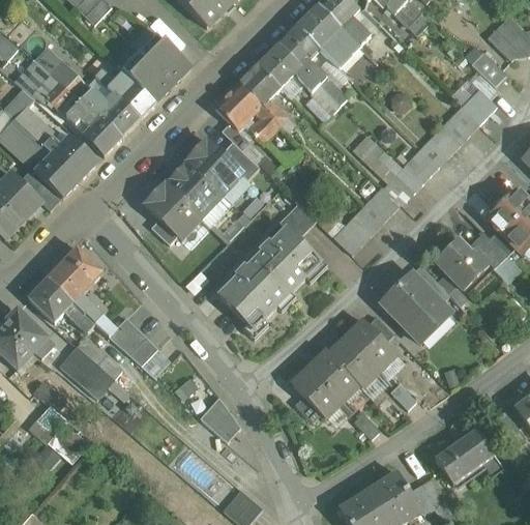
[(83,0),(77,7),(86,16),(100,0),(83,0)]
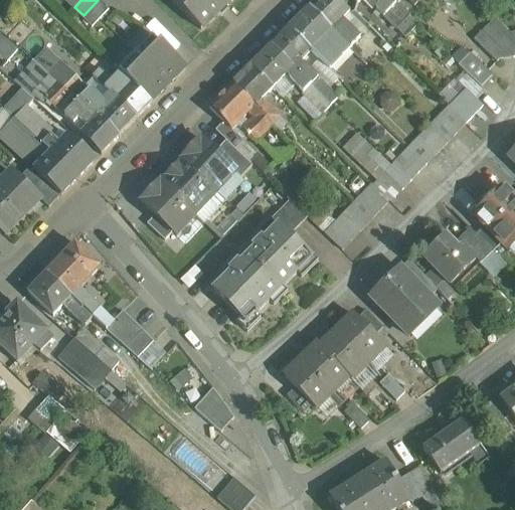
[(98,0),(83,15),(93,23),(109,6),(102,0),(98,0)]
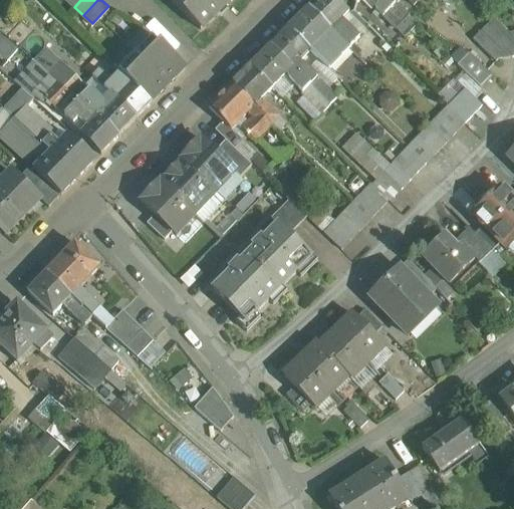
[(174,0),(200,27),(226,0),(174,0)]
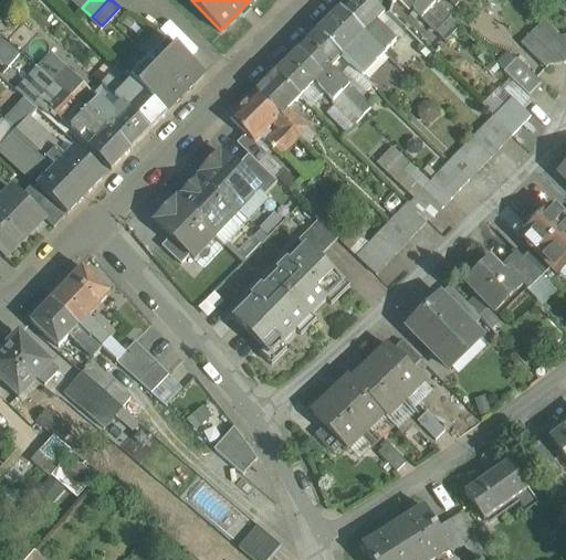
[(384,10),(374,0),(345,0),(341,6),(364,29),(364,30),(384,49),(388,44),(395,38),(375,19),(384,10)]
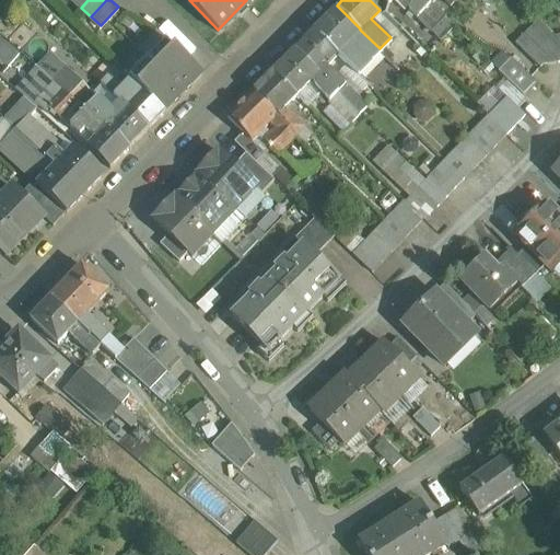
[(387,0),(411,0),(412,1),(409,6),(430,27),(443,14),(430,0),(387,0)]
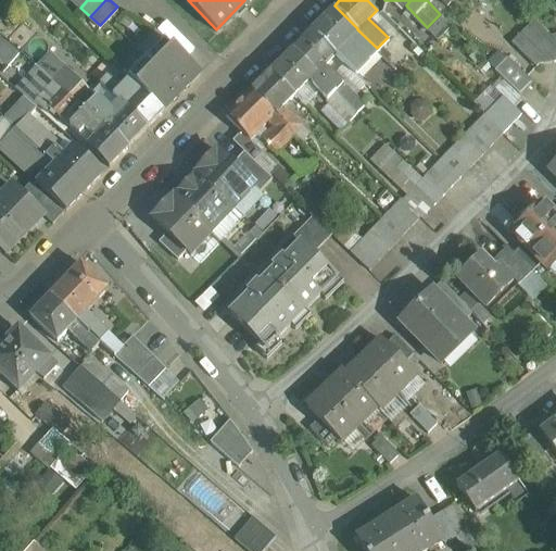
[(357,28),(335,5),(312,28),(335,51),(355,71),(377,48),(357,29),(357,28)]
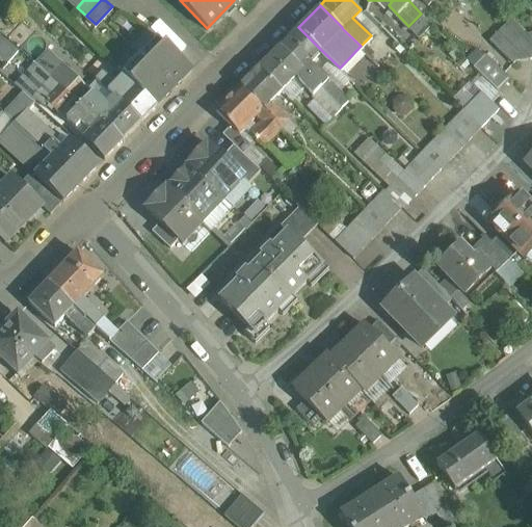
[(531,29),(526,30),(511,16),(489,37),(513,61),(515,59),(531,54),(531,29)]
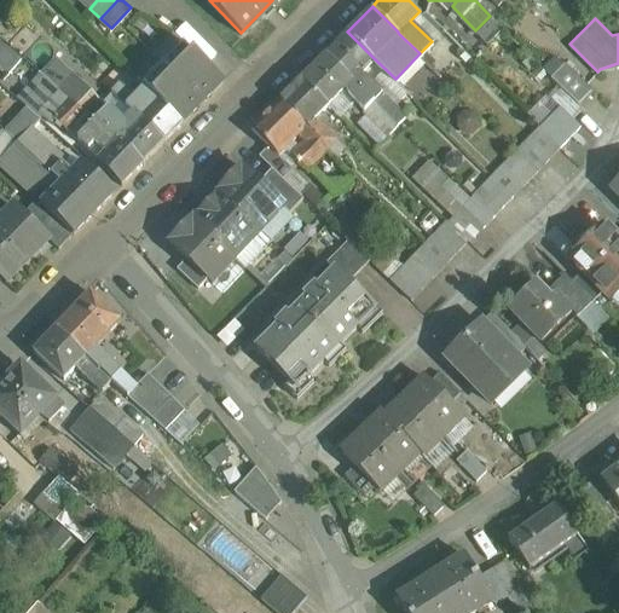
[(372,57),(347,32),(325,52),(351,76),(352,77),(372,97),(397,121),(405,113),(365,74),(358,70),(372,57)]
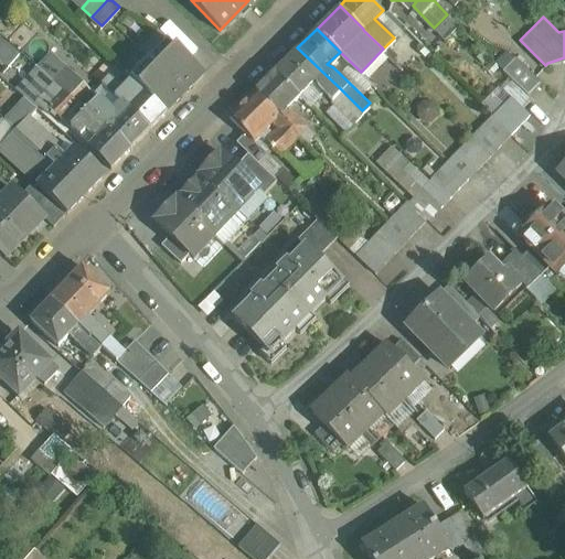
[(19,52),(0,34),(0,56),(8,64),(19,52)]
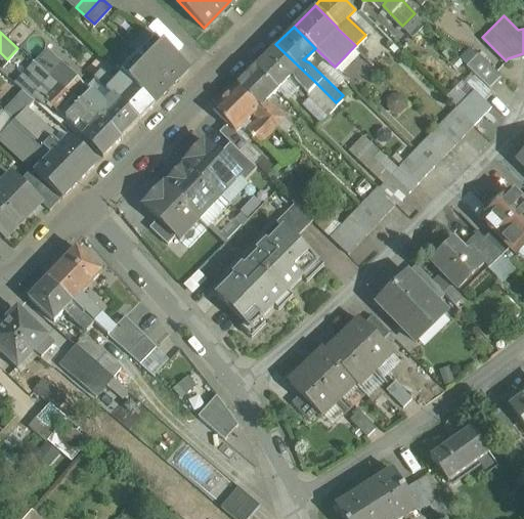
[(188,66),(156,34),(138,51),(171,83),(188,66)]
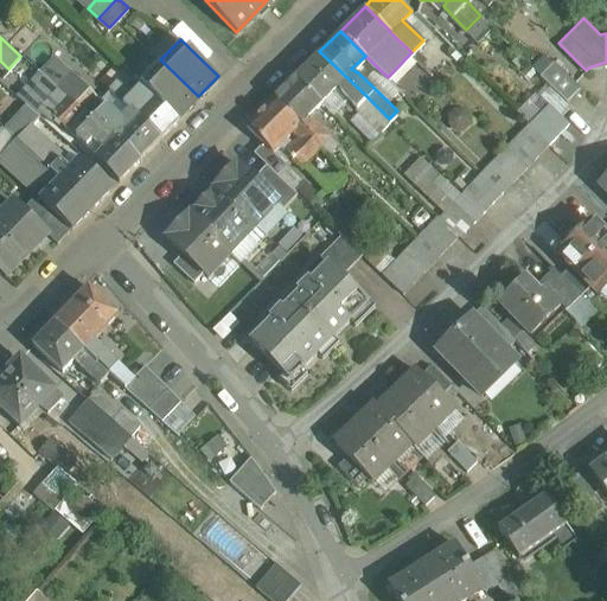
[(426,57),(416,48),(411,52),(421,62),(426,57)]
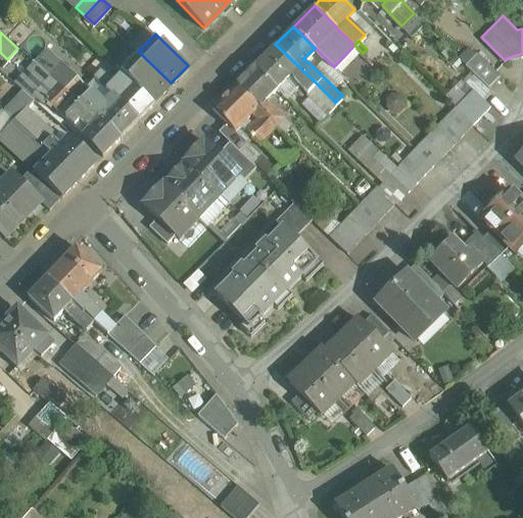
[(296,64),(275,44),(254,65),(276,86),(291,72),(297,65),(296,64)]
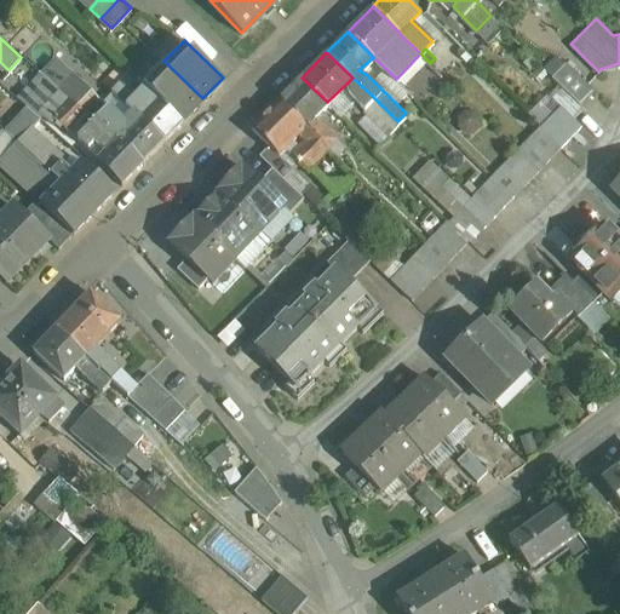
[(202,98),(164,61),(142,82),(144,85),(145,84),(182,120),(202,98)]
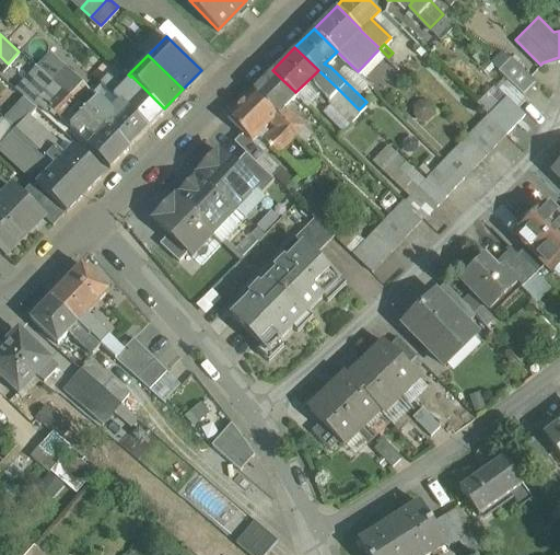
[(535,79),(510,56),(498,67),(523,91),(535,79)]
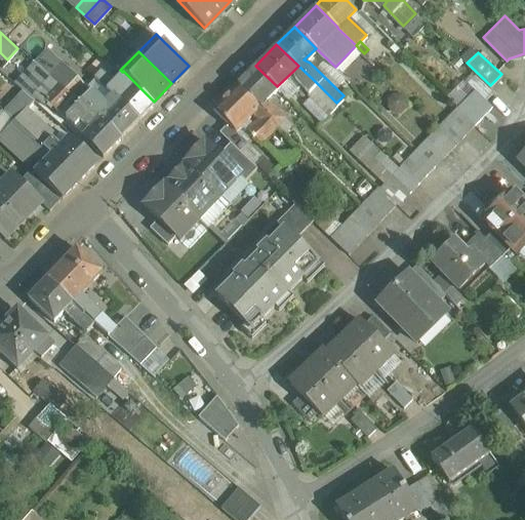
[(50,74),(36,61),(18,79),(33,91),(50,74)]
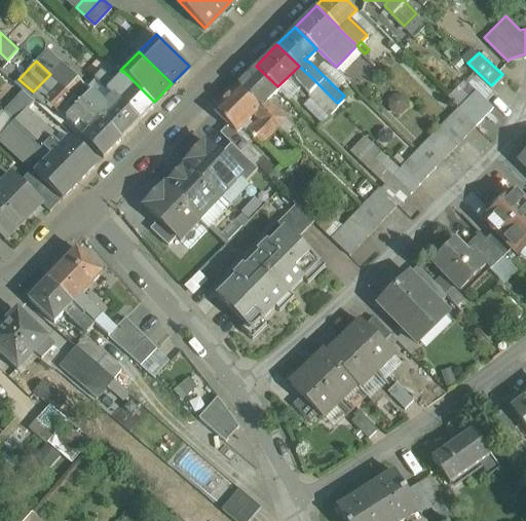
[(59,66),(50,74),(60,82),(67,74),(59,66)]
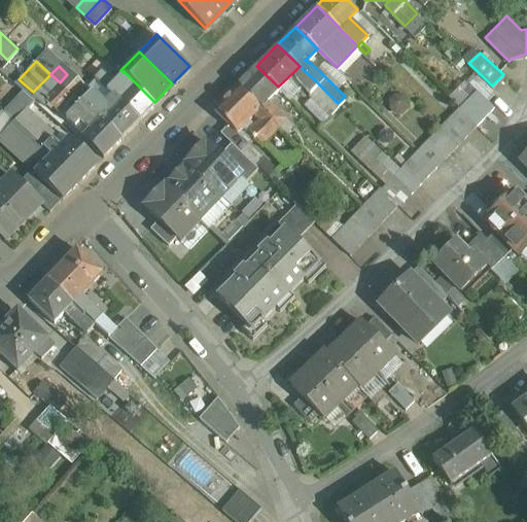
[(278,87),(256,66),(239,82),(261,105),(268,99),(279,88),(278,87)]
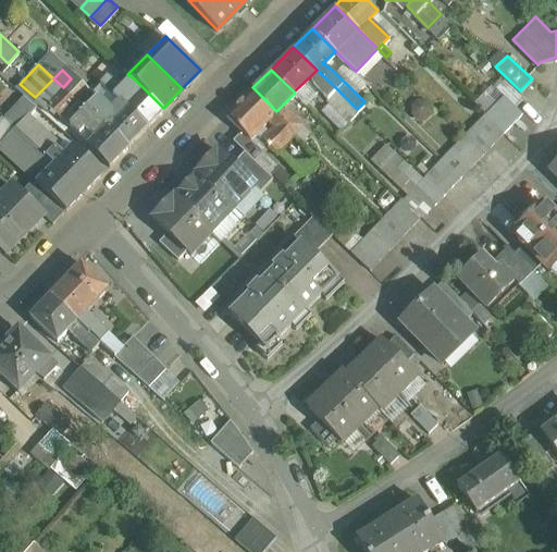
[(335,87),(317,70),(310,76),(312,82),(326,96),(335,87)]
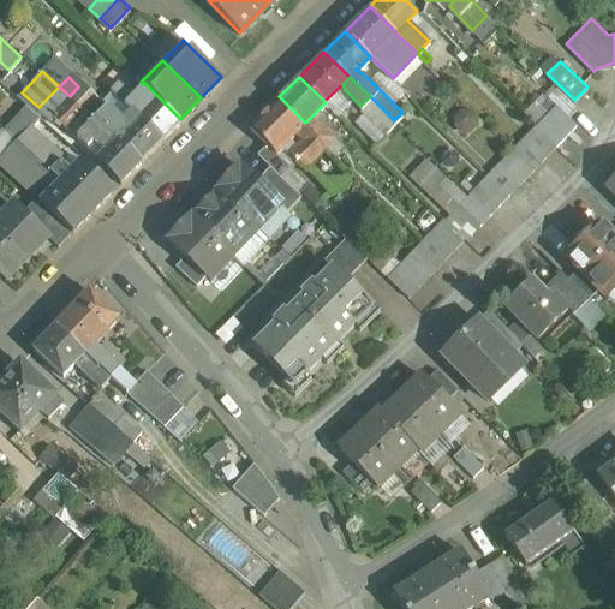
[(143,84),(135,93),(120,79),(111,89),(138,114),(139,114),(162,137),(163,137),(180,119),(144,83),(143,84)]
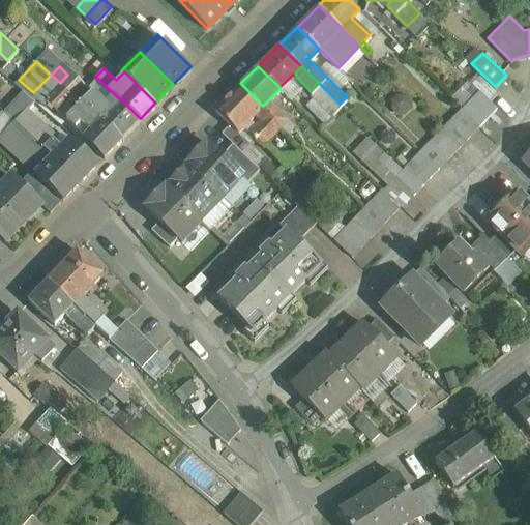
[(67,75),(60,83),(72,93),(84,81),(71,69),(67,75)]
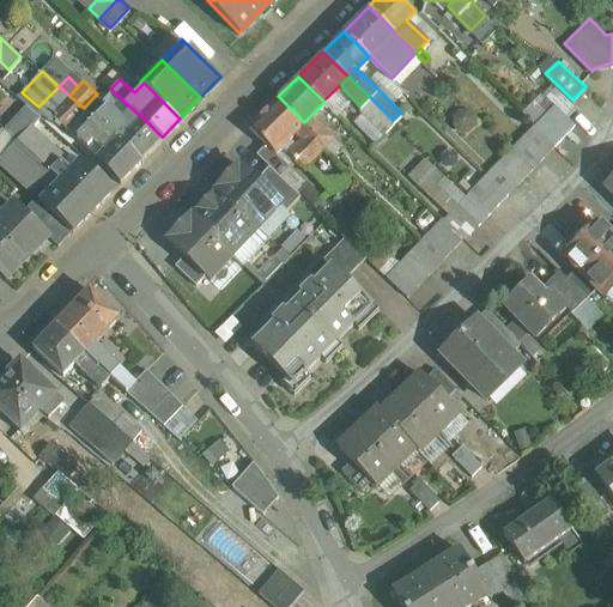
[(571,101),(554,84),(545,95),(566,115),(576,104),(572,101),(571,101)]
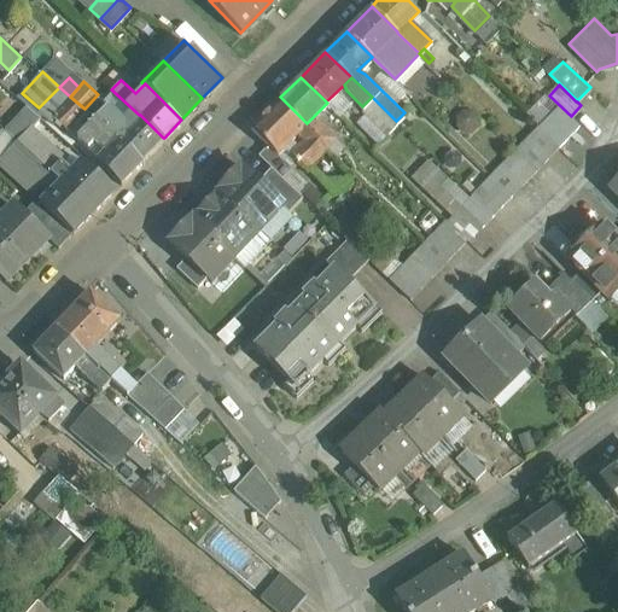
[(59,87),(39,108),(50,118),(53,114),(68,127),(85,109),(70,97),(59,87)]
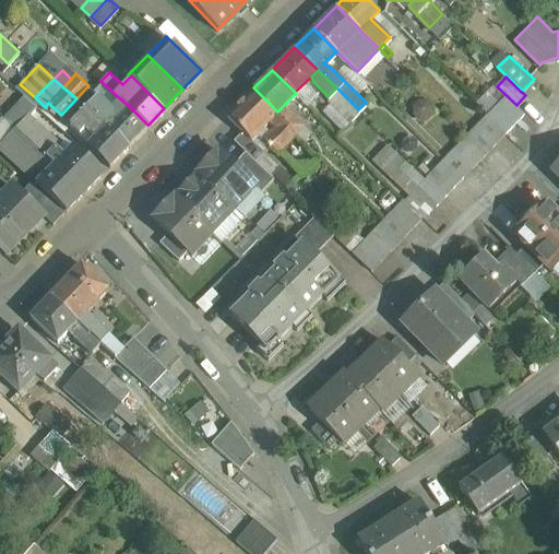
[(253,87),(228,114),(242,128),(251,137),(252,137),(273,115),(277,112),(253,87)]
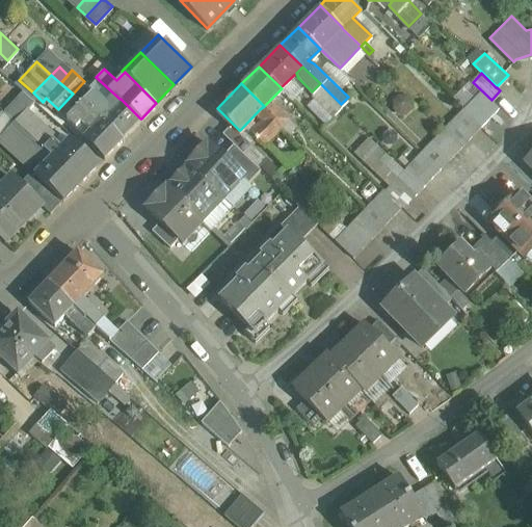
[(341,104),(320,83),(312,91),(333,112),(341,104)]
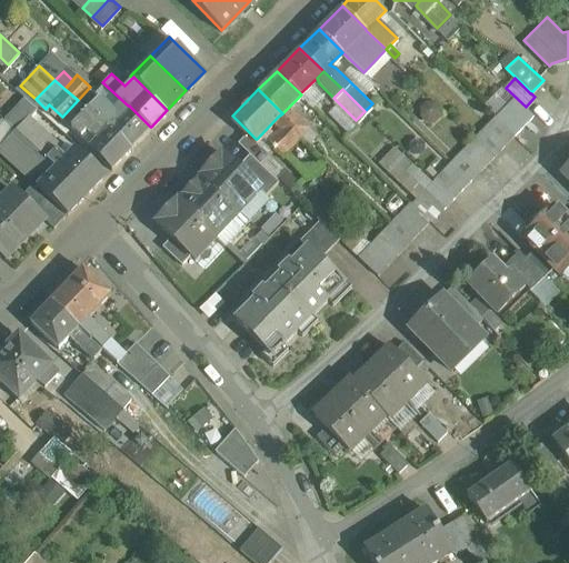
[(75,146),(67,156),(58,148),(61,143),(30,114),(38,107),(25,96),(5,118),(16,128),(26,138),(87,192),(105,174),(75,146)]
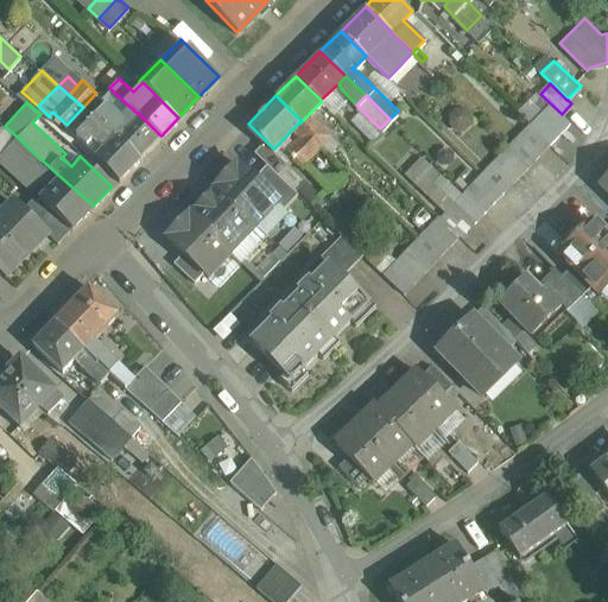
[(127,124),(107,103),(99,112),(97,111),(94,113),(118,133),(140,157),(162,135),(160,135),(138,113),(137,113),(127,124)]
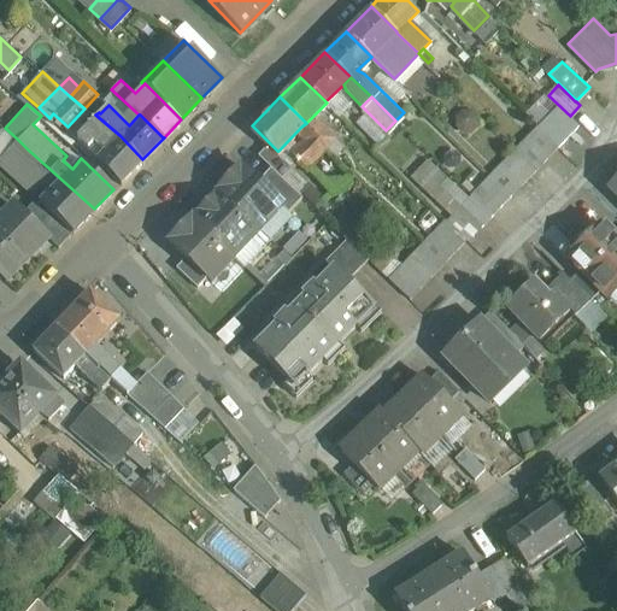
[(119,135),(95,115),(77,134),(88,146),(97,137),(105,144),(110,145),(98,158),(121,181),(142,159),(119,135)]
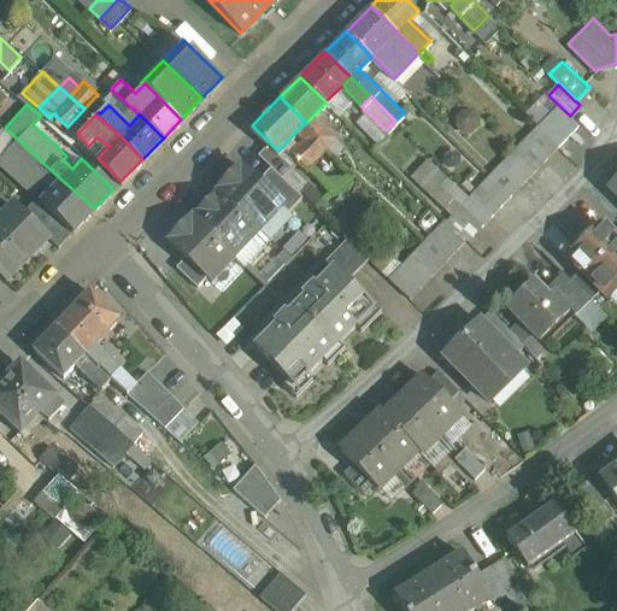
[(334,135),(313,116),(306,123),(327,142),(334,135)]
